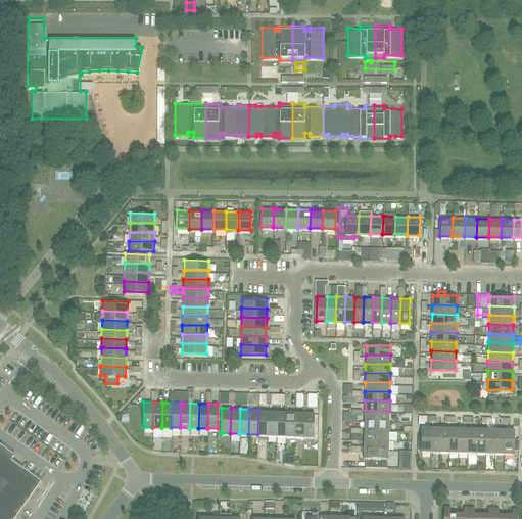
[(267,434),(268,410),(258,410),(257,434),(267,434)]
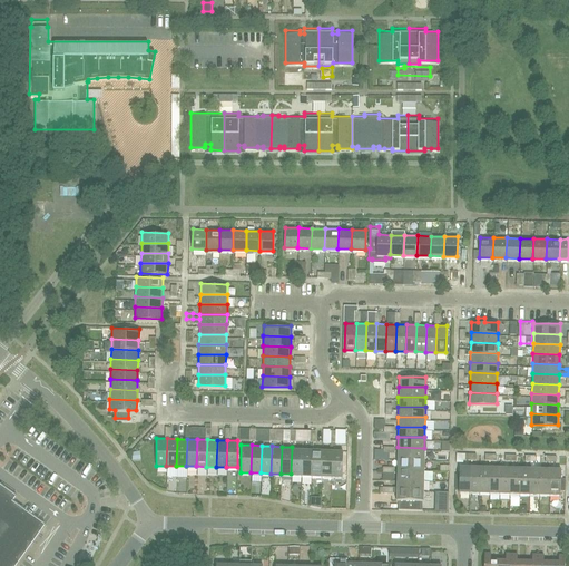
[(301,475),(302,447),(292,447),(291,474),(301,475)]
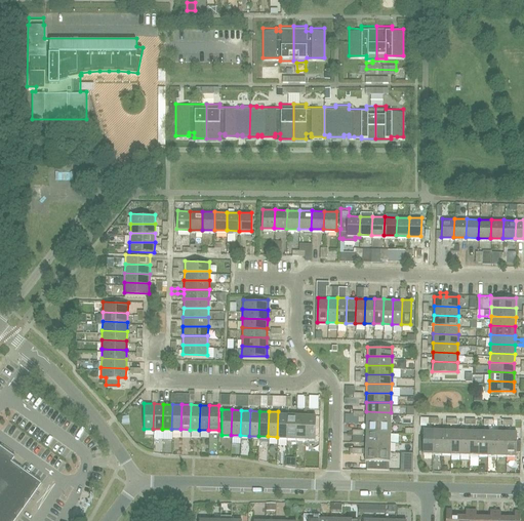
[(286,437),(287,412),(278,411),(277,437),(286,437)]
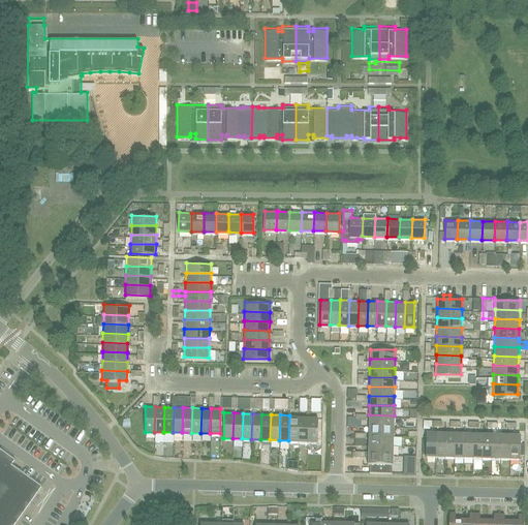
[(394,415),(369,414),(368,424),(394,425),(394,415)]
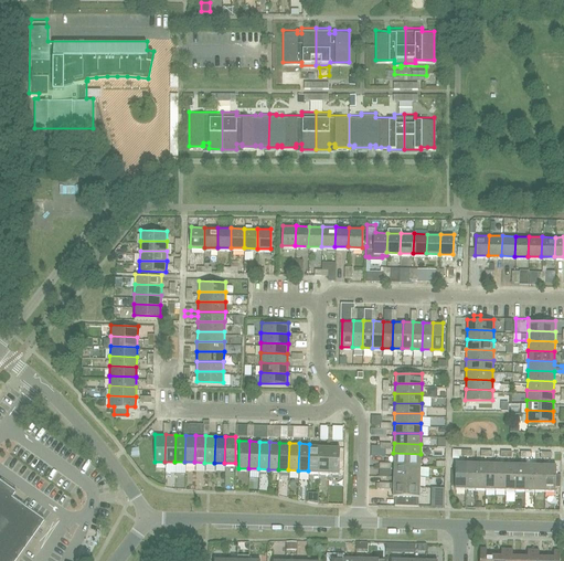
[(318,470),(319,444),(309,444),(308,470),(318,470)]
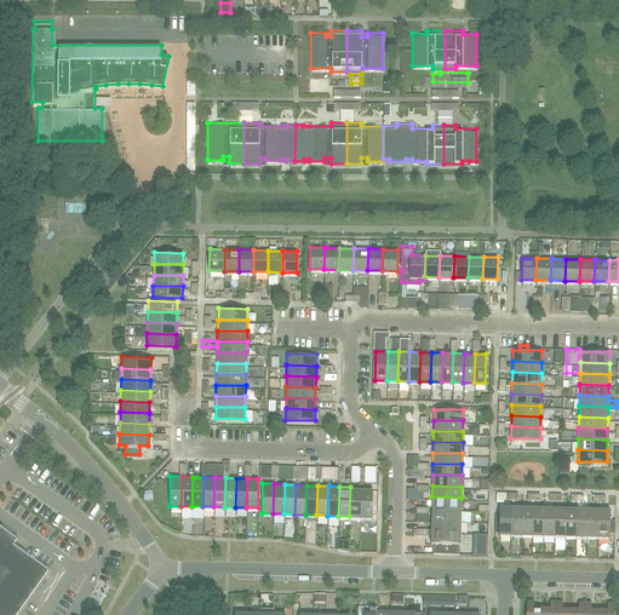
[(360,517),(361,487),(350,487),(349,516),(360,517)]
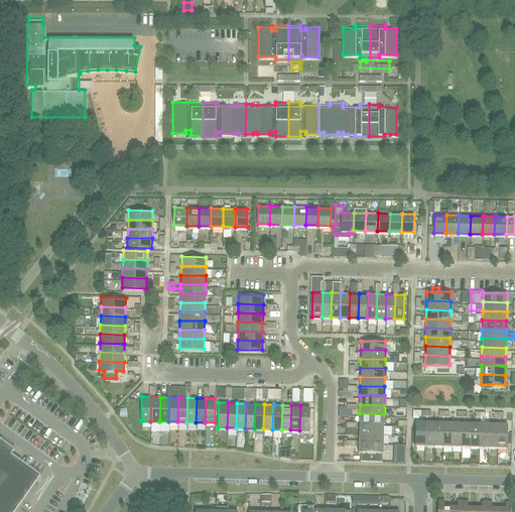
[(300,405),(299,430),(309,430),(309,406),(300,405)]
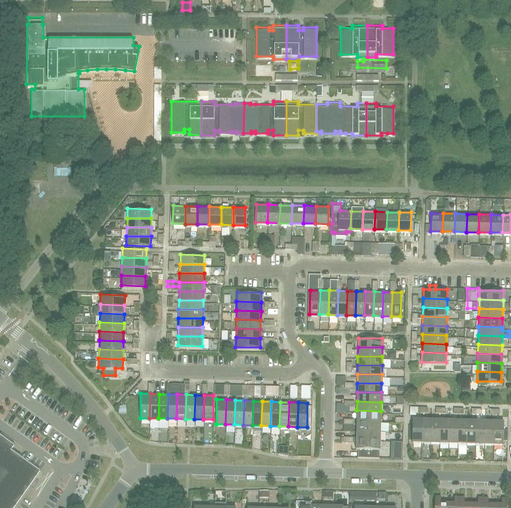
[(381,420),(381,411),(356,410),(356,419),(381,420)]
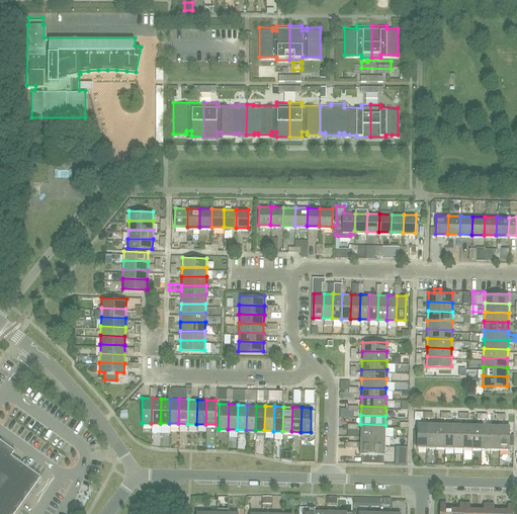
[(426,446),(427,422),(417,421),(417,446),(426,446)]
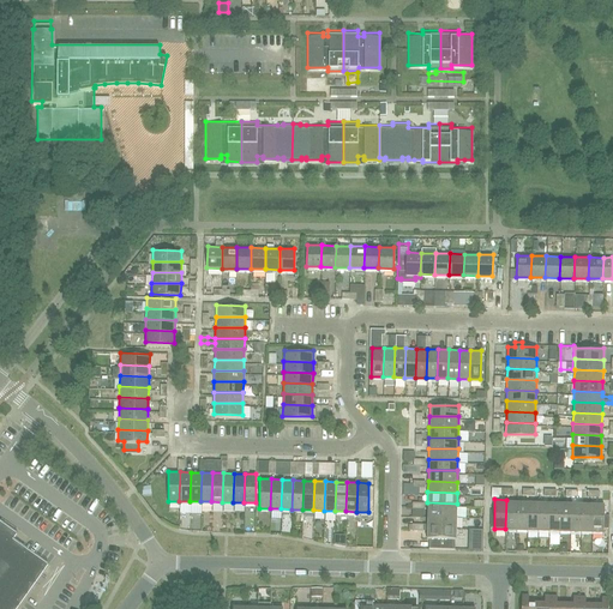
[(517,500),(506,500),(505,529),(516,529),(517,500)]
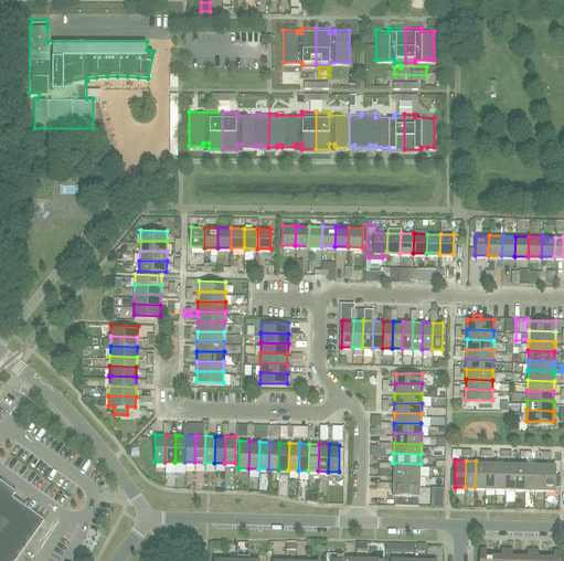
[(476,461),(475,487),(485,487),(485,461),(476,461)]
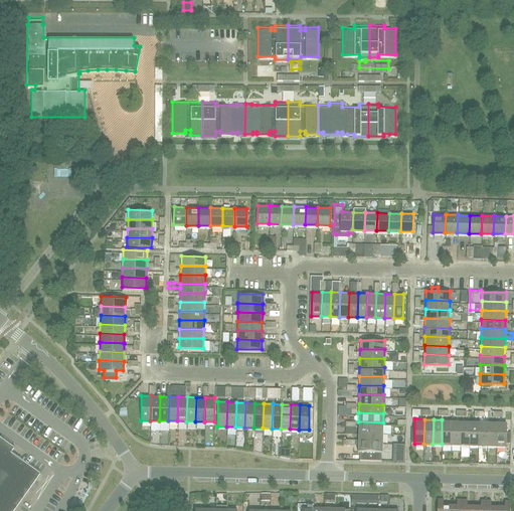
[(451,419),(442,419),(442,444),(451,444),(451,419)]
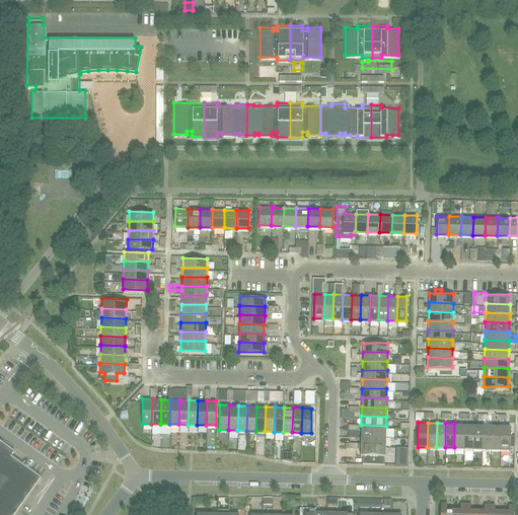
[(454,423),(454,447),(463,448),(463,423),(454,423)]
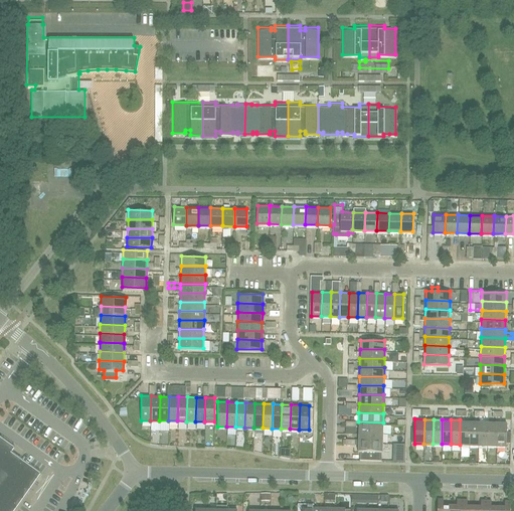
[(469,420),(460,419),(460,445),(469,445),(469,420)]
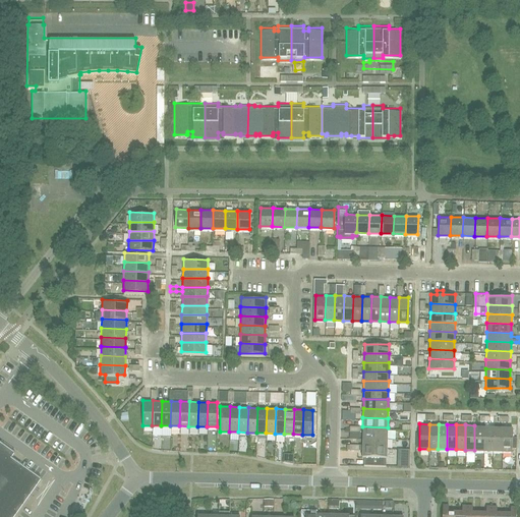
[(474,425),(474,450),(483,450),(483,425),(474,425)]
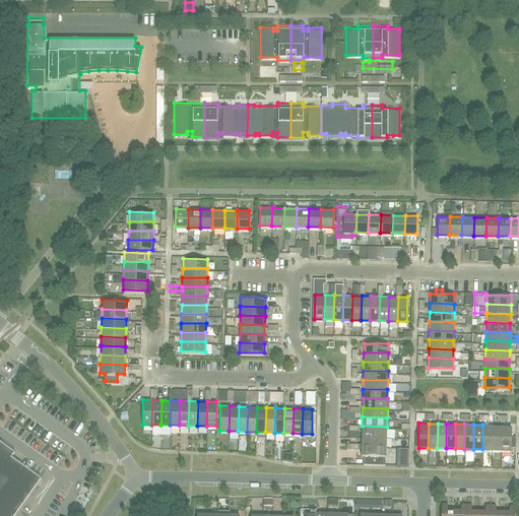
[(492,425),(482,425),(482,449),(492,449),(492,425)]
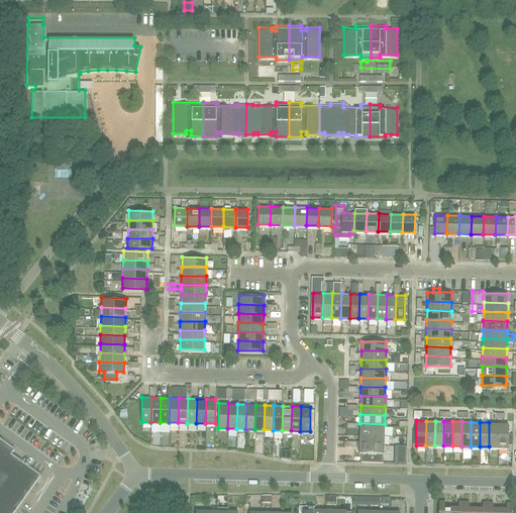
[(489,422),(489,446),(498,447),(498,422),(489,422)]
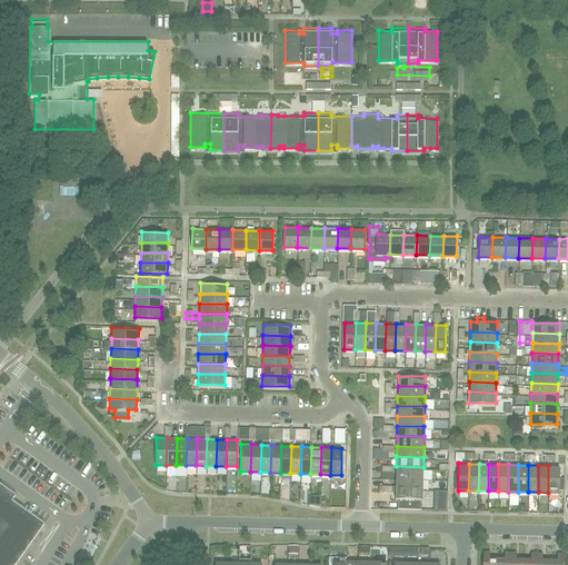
[(558,466),(548,465),(548,493),(558,493),(558,466)]
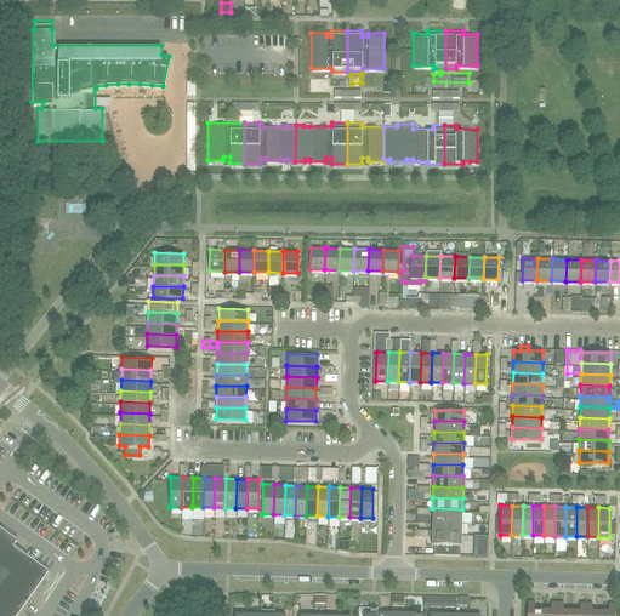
[(462,509),(432,508),(432,519),(462,520),(462,509)]
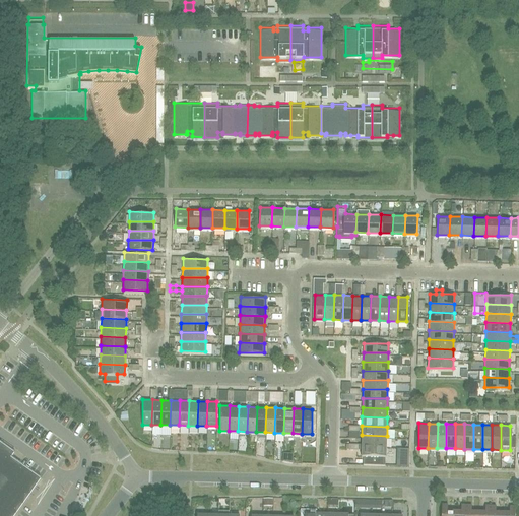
[(386,445),(387,436),(362,435),(362,444),(386,445)]
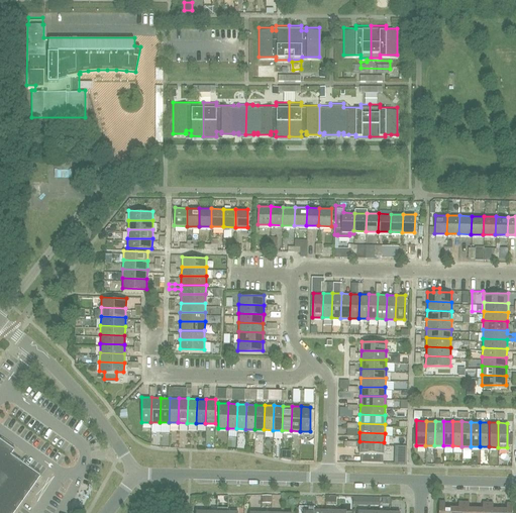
[(0,512),(11,512),(40,473),(39,473),(19,458),(10,451),(14,447),(0,437),(0,512)]
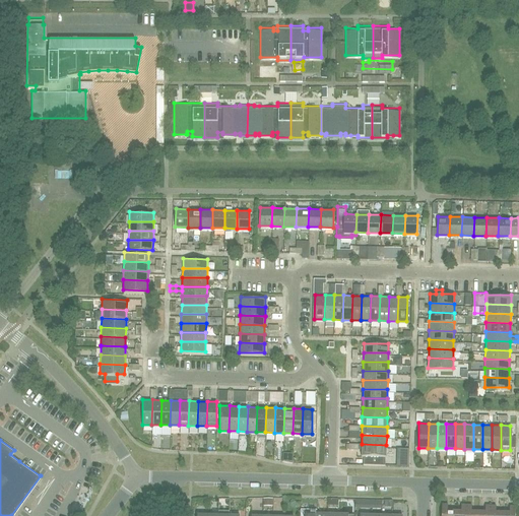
[(386,455),(386,445),(362,444),(362,454),(371,454),(371,462),(384,463),(384,455),(386,455)]
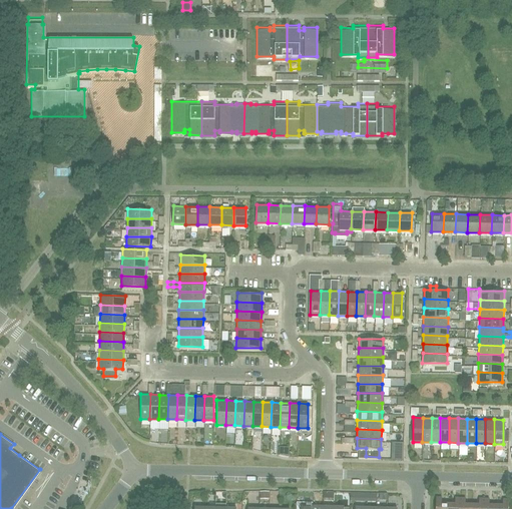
[(402,457),(403,440),(392,439),(391,456),(402,457)]
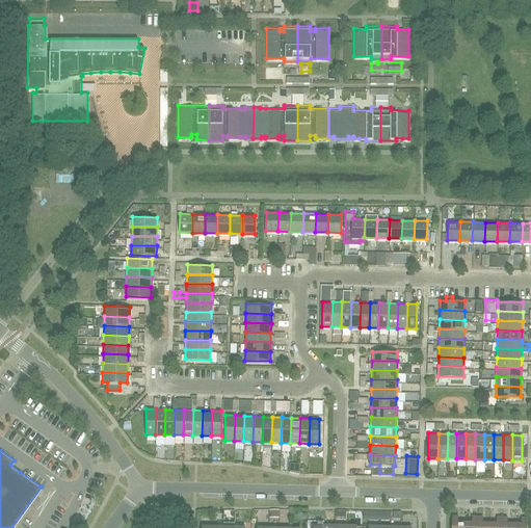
[(463,527),(465,520),(457,520),(457,513),(451,513),(451,527),(463,527)]
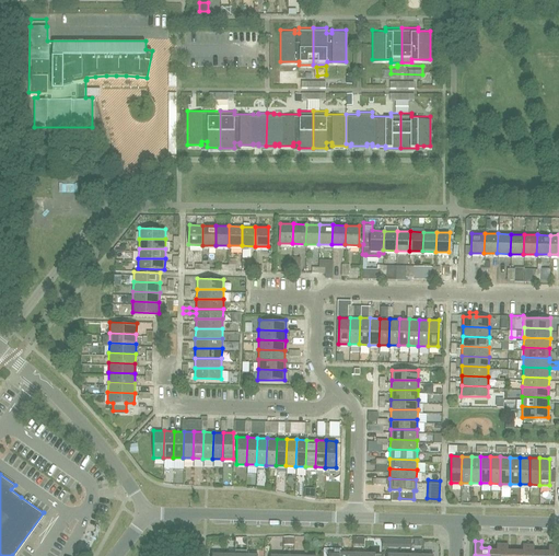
[(488,555),(501,555),(501,541),(497,541),(496,548),(489,547),(488,555)]
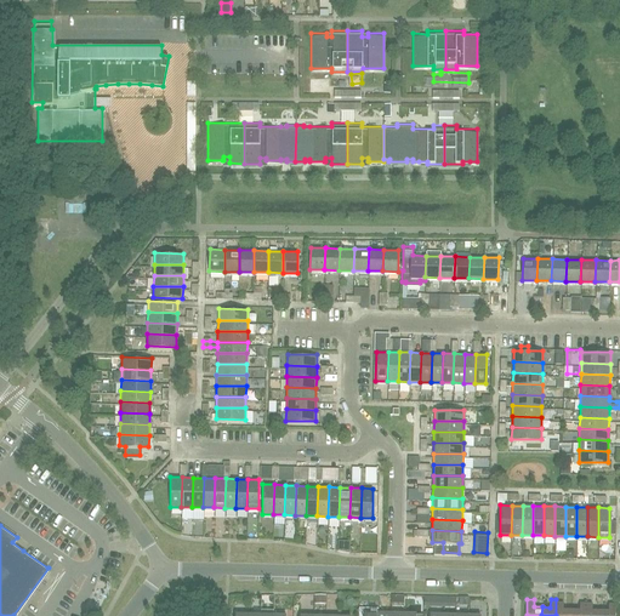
[(556,615),(570,615),(570,608),(563,608),(563,600),(556,599),(556,615)]
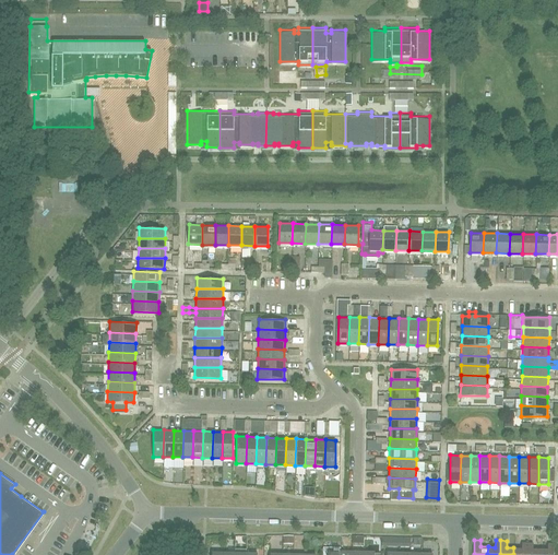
[(513,554),(526,554),(527,541),(521,541),(521,547),(513,547),(513,554)]
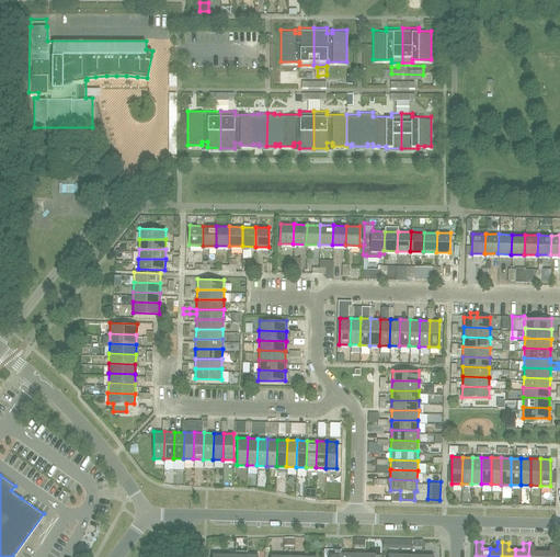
[(528,556),(541,556),(541,550),(534,550),(535,543),(529,543),(528,556)]
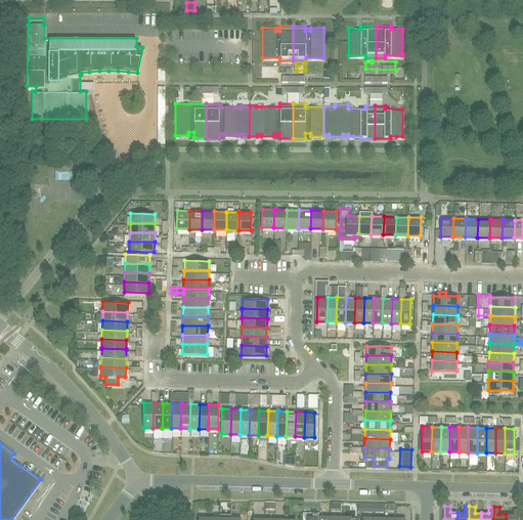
[(506,514),(506,519),(518,519),(519,508),(513,508),(513,514),(506,514)]
